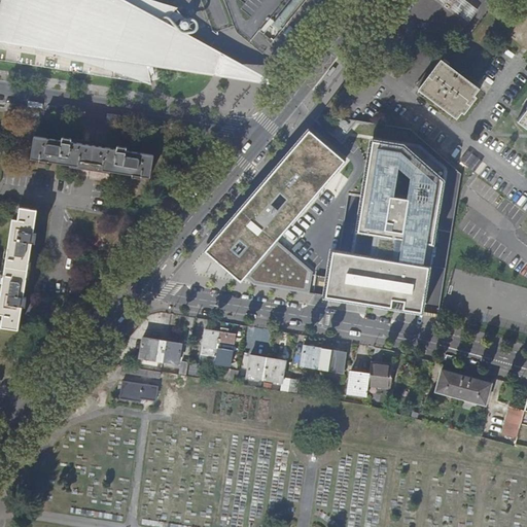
[(157,64),(205,72),(212,49),(174,29),(178,24),(181,29),(182,30),(185,31),(188,31),(191,28),(191,25),(190,21),(187,19),(185,19),(177,9),(178,7),(156,1),(152,0),(1,0),(0,8),(0,60),(151,84),(151,81),(161,80),(157,64)]
